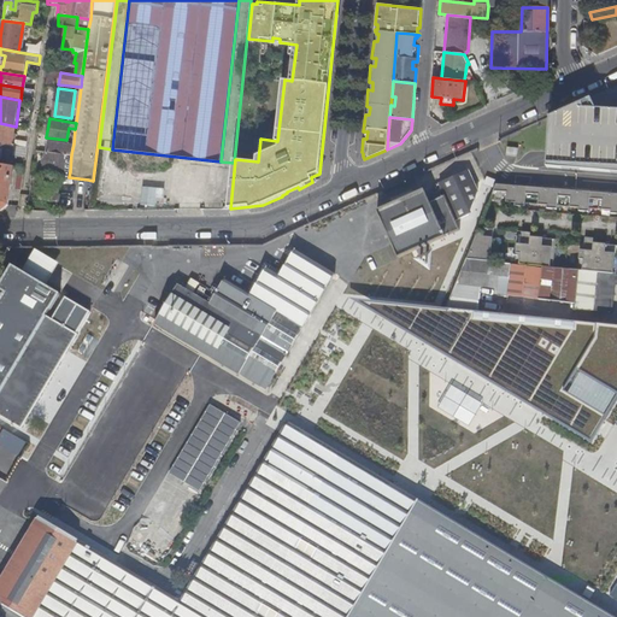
[(13,142),(16,127),(0,123),(0,144),(16,146),(17,142),(13,142)]
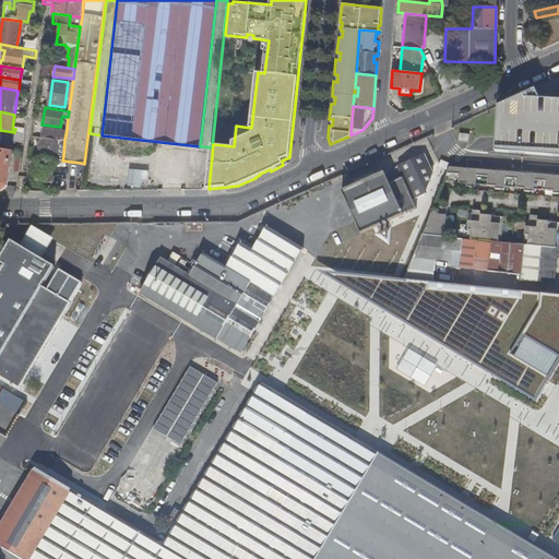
[(460,111),(449,117),(454,123),(464,118),(460,111)]
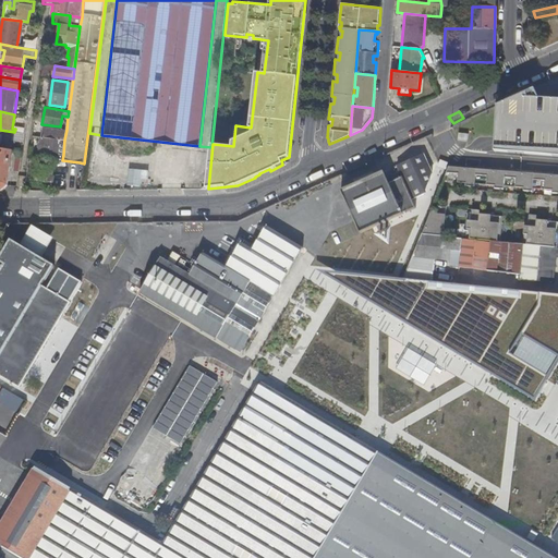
[(41,126),(40,136),(43,137),(61,140),(64,140),(67,130),(41,126)]
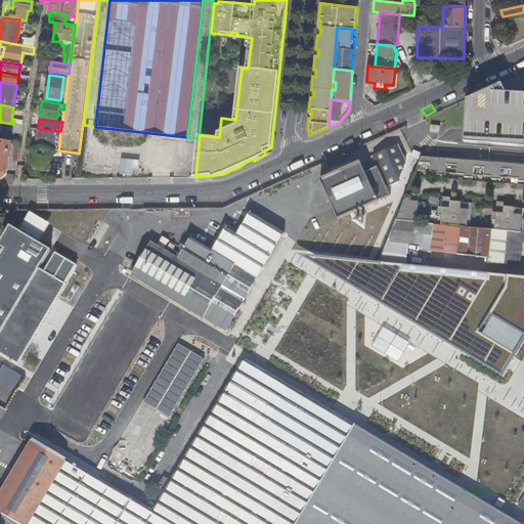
[(15,130),(16,124),(13,124),(0,122),(0,139),(12,141),(12,138),(10,138),(11,129),(15,130)]
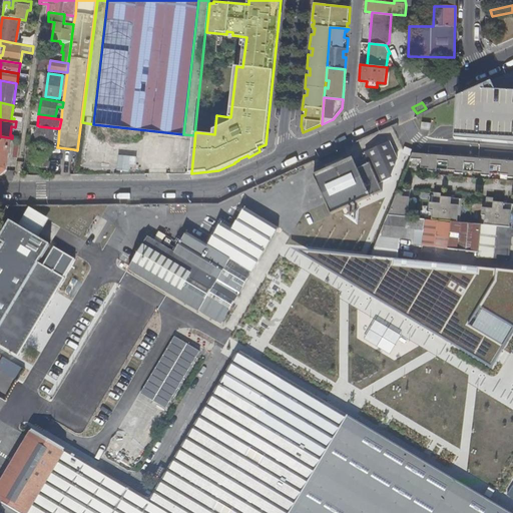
[(12,135),(12,138),(20,139),(23,122),(16,121),(15,127),(11,126),(10,135),(12,135)]
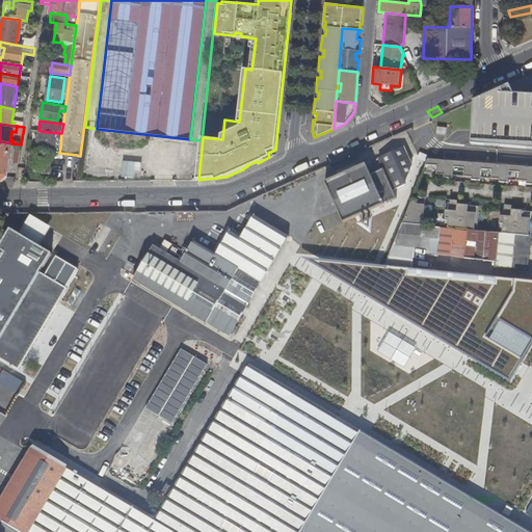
[(56,148),(58,133),(41,131),(38,145),(35,145),(35,148),(56,151),(56,148)]
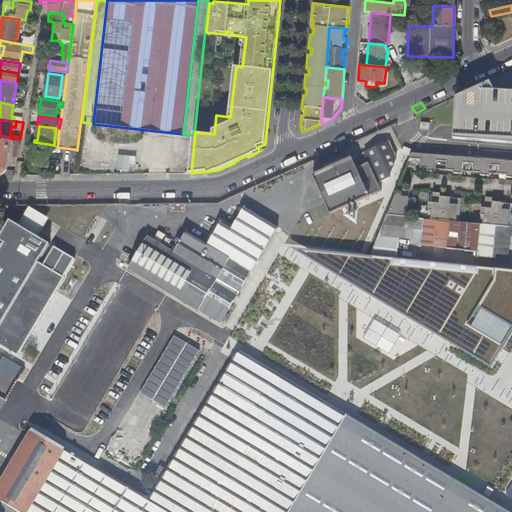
[(7,170),(12,138),(0,136),(0,174),(2,175),(7,170)]
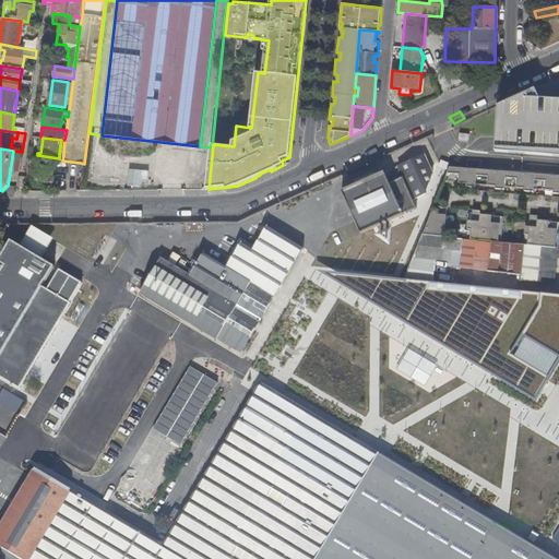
[(397,165),(399,167),(403,177),(393,181),(390,182),(384,171),(342,190),(360,233),(417,209),(413,200),(426,194),(435,175),(426,153),(397,165)]
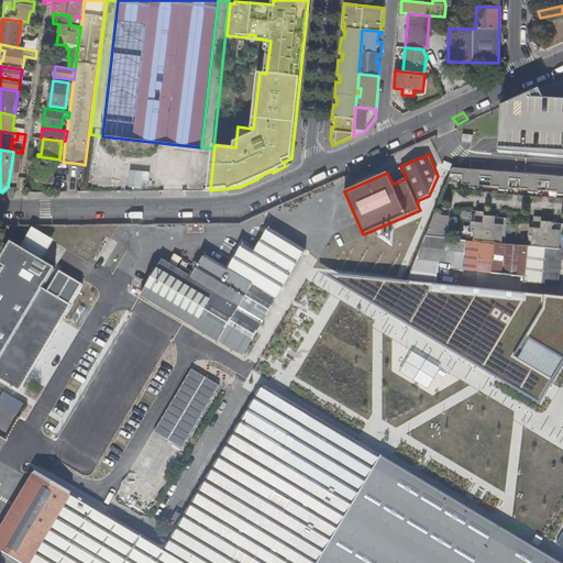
[(562,176),(555,176),(453,168),(446,183),(471,185),(471,188),(479,188),(479,186),(500,187),(499,190),(509,190),(509,188),(529,189),(529,192),(538,192),(538,190),(558,191),(558,195),(562,195),(562,176)]
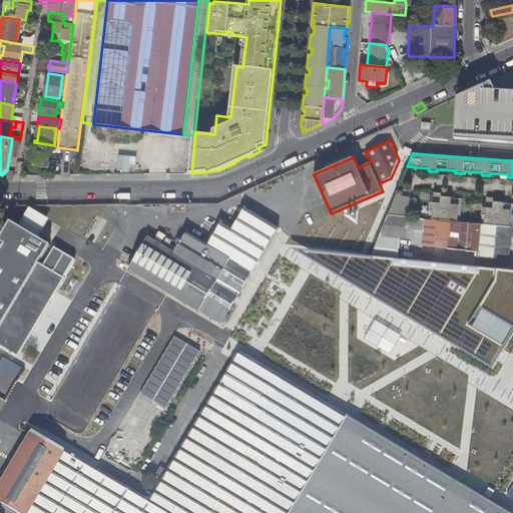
[(408,217),(411,188),(403,188),(403,192),(398,191),(388,215),(408,217)]
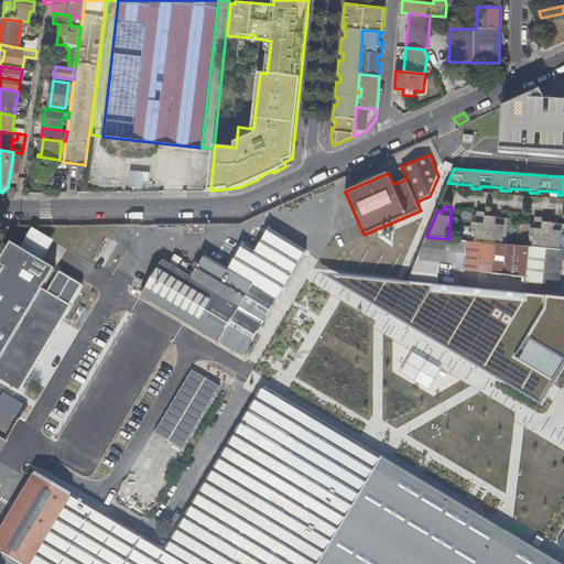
[(506,245),(509,218),(486,216),(486,212),(477,210),(476,223),(473,221),(470,241),(475,241),(496,243),(497,243),(506,245)]
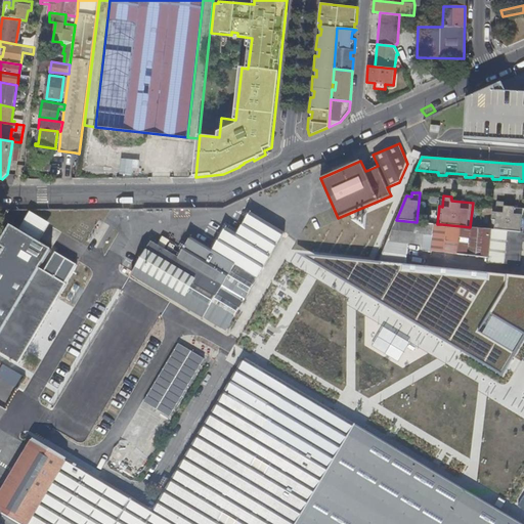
[(523,232),(523,229),(523,207),(505,206),(505,202),(497,201),(496,212),(492,212),(491,229),(492,229),(523,232)]
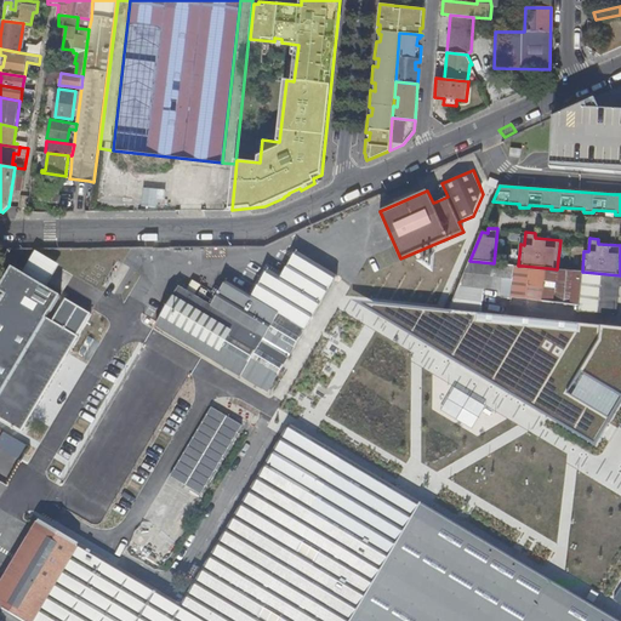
[(180,285),(157,324),(267,391),(339,277),(297,251),(281,277),(268,269),(254,296),(227,279),(211,306),(180,285)]
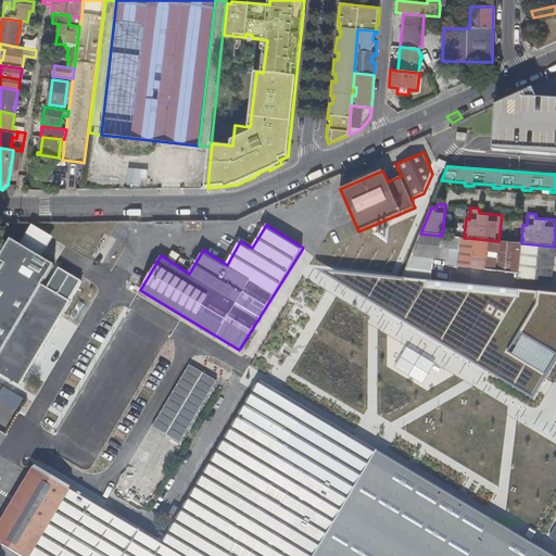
[(468,238),(464,238),(442,236),(420,234),(420,256),(433,256),(445,258),(447,244),(467,248),(468,238)]
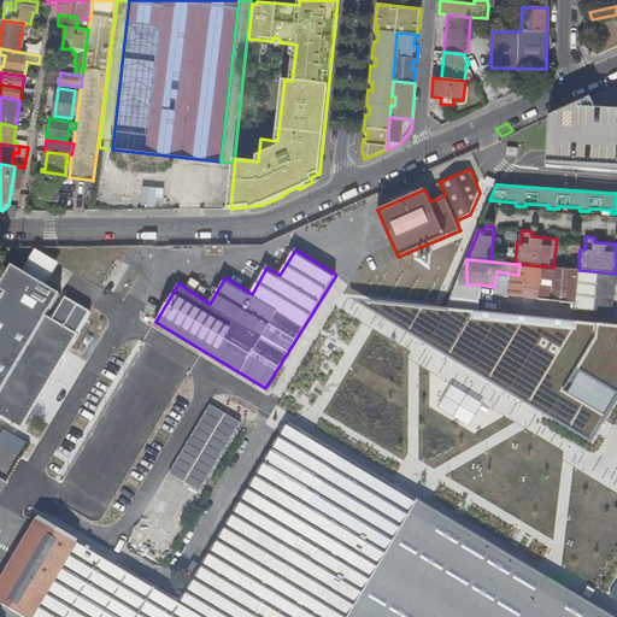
[(0,286),(0,412),(23,427),(80,333),(48,315),(62,292),(13,264),(0,286)]
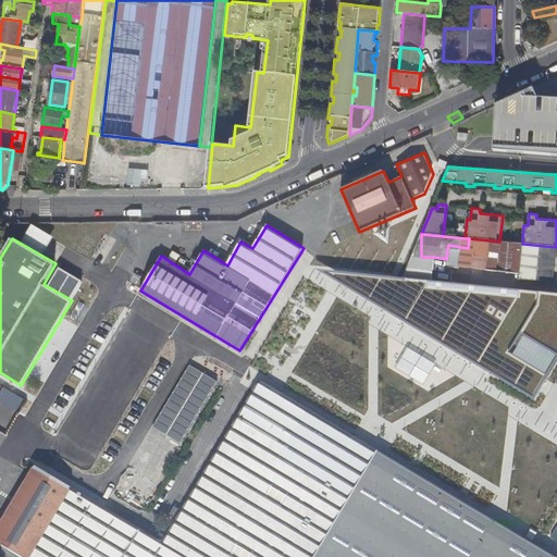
[(469,238),(468,248),(465,268),(486,270),(490,240),(469,238)]
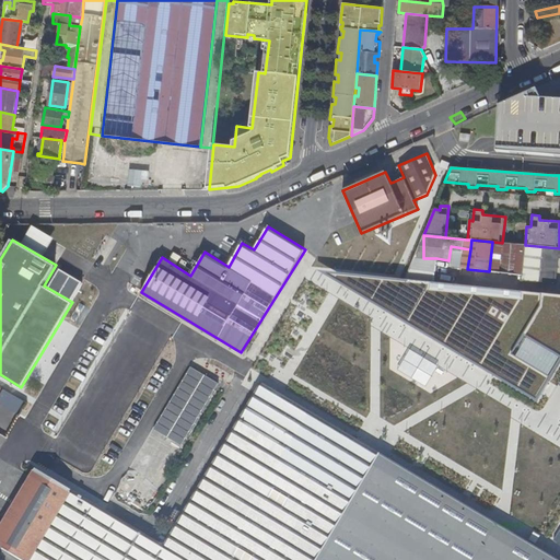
[(526,245),(525,245),(502,243),(493,242),(490,271),(522,276),(523,276),(526,245)]
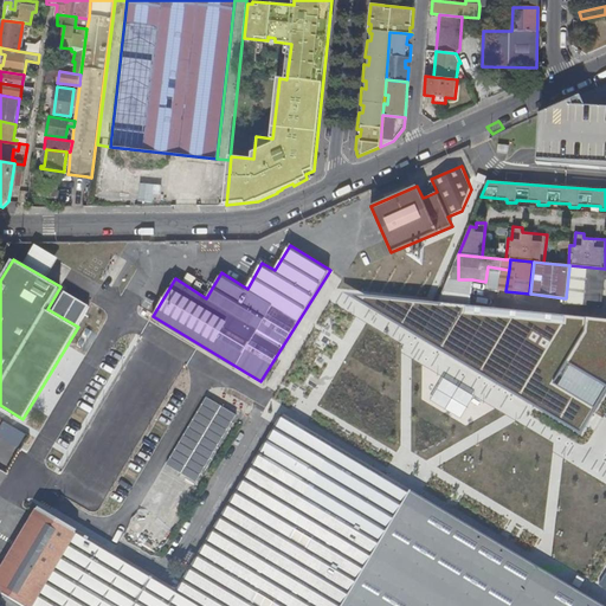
[(566,298),(565,298),(565,302),(601,307),(604,279),(605,278),(605,269),(569,265),(566,298)]
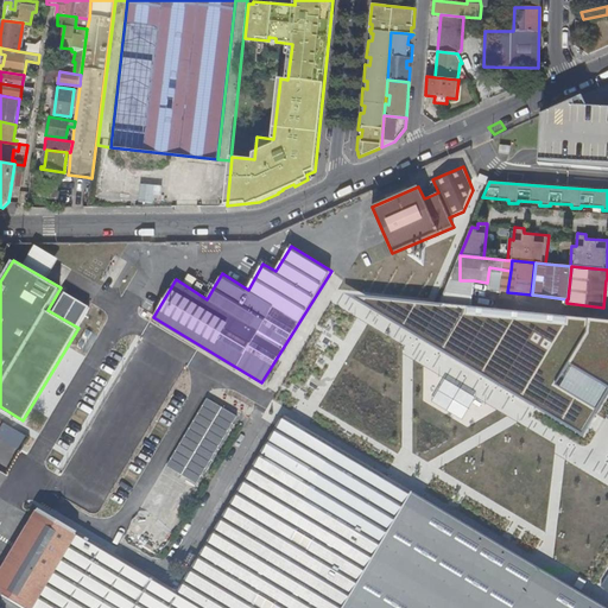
[(507,292),(511,271),(489,267),(487,283),(493,283),(492,290),(507,292)]
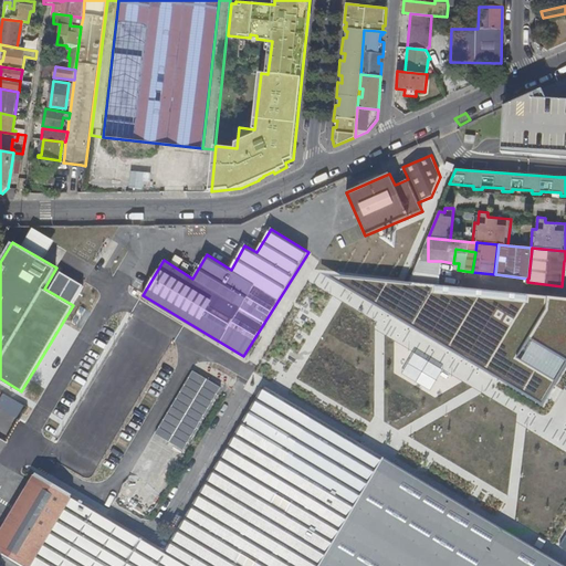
[(565,300),(345,282),(548,404),(565,371),(565,300)]
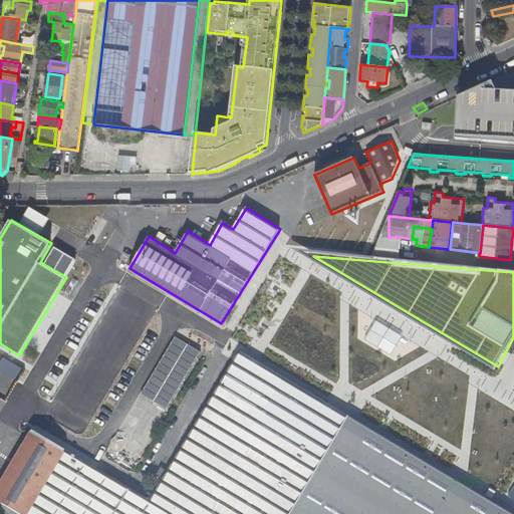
[(258,293),(272,301),(282,285),(267,277),(258,293)]
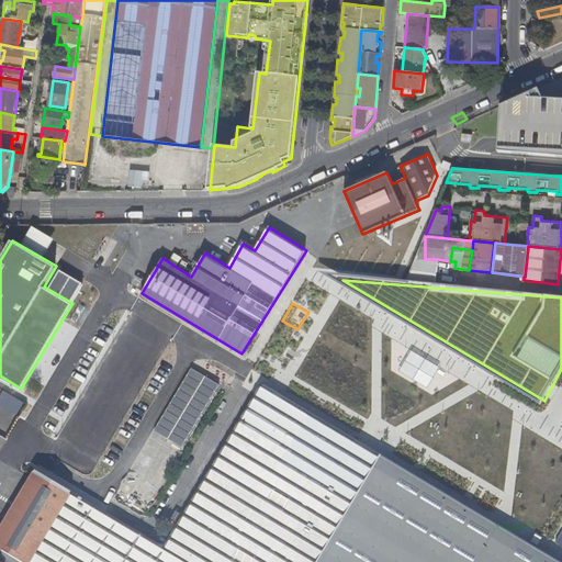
[(360,335),(326,394),(341,402),(375,344),(360,335)]
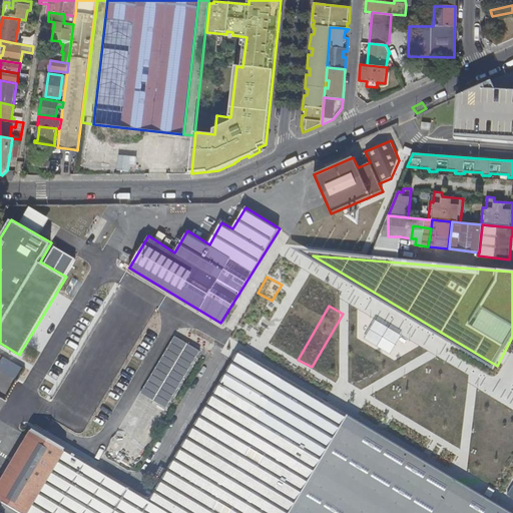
[(259,341),(254,349),(265,355),(269,347),(259,341)]
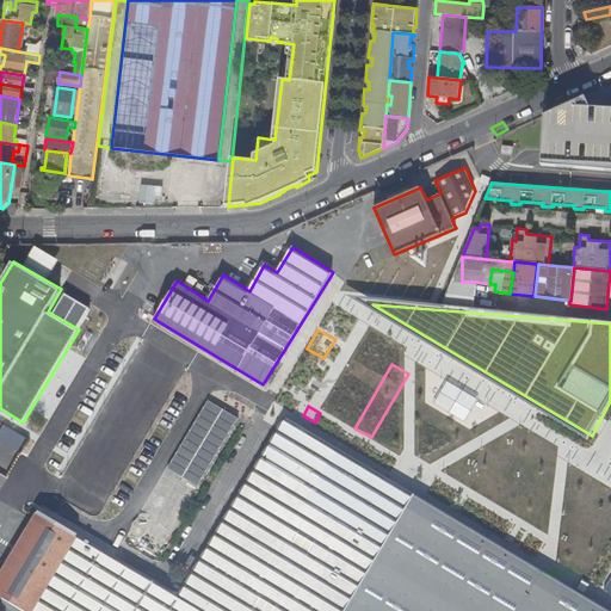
[(609,610),(287,418),(181,597),(109,555),(38,513),(0,576),(0,579),(4,598),(25,610),(609,610)]
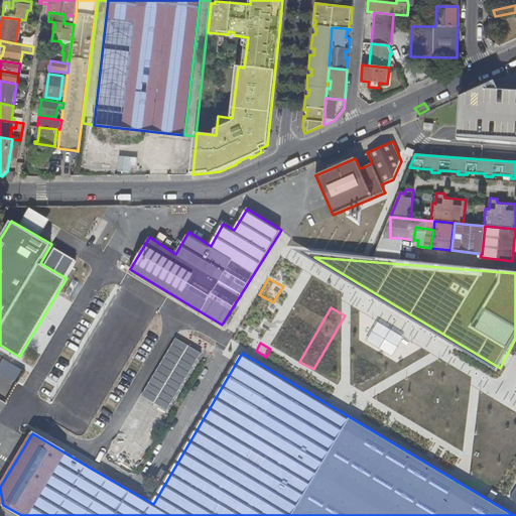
[(450,404),(444,415),(458,422),(463,410),(450,404)]
